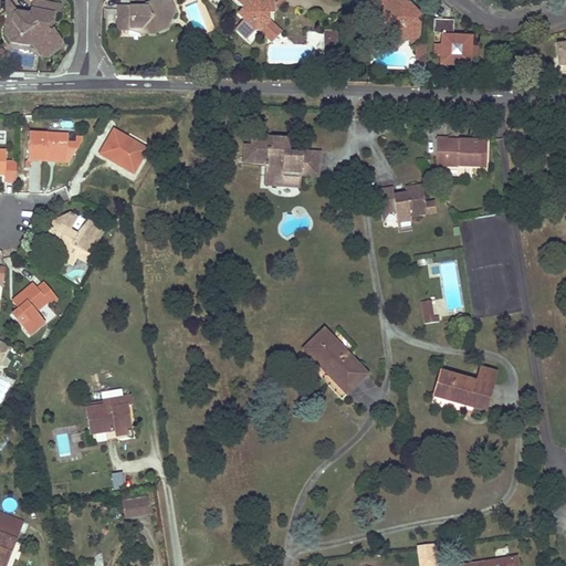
[(175,12),(173,7),(171,2),(167,1),(160,3),(158,0),(156,0),(149,3),(149,7),(142,10),(133,10),(133,7),(129,7),(118,7),(118,9),(118,28),(142,29),(142,31),(153,31),(166,25),(163,17),(175,12)]
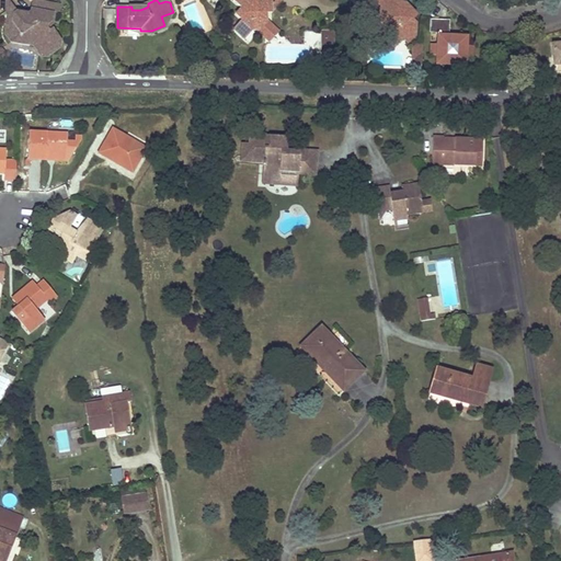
[(260,31),(259,32),(268,32),(270,23),(267,23),(267,13),(266,6),(272,6),(271,0),(232,0),(241,9),(237,14),(243,20),(235,30),(236,30),(243,37),(245,39),(254,31),(260,31)]
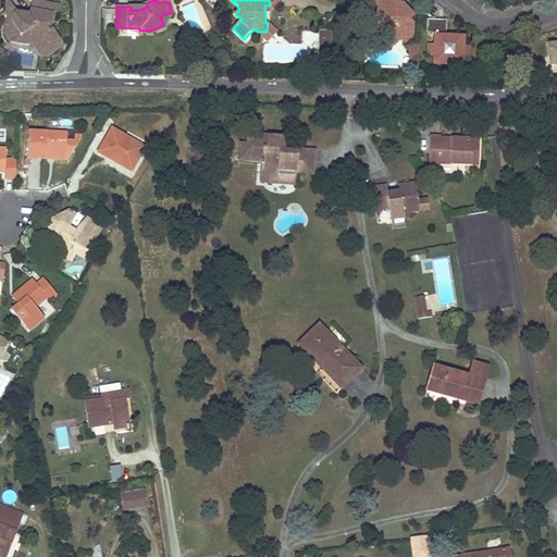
[(270,14),(281,0),(269,0),(270,5),(264,5),(265,13),(270,14)]
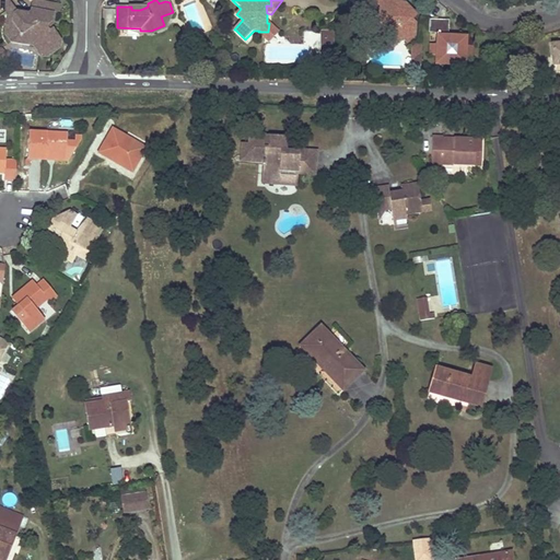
[(383,18),(382,21),(382,24),(387,31),(384,33),(395,44),(404,36),(407,34),(410,37),(413,34),(415,22),(410,18),(413,14),(404,3),(400,7),(394,0),(363,0),(361,3),(366,10),(375,10),(383,18)]
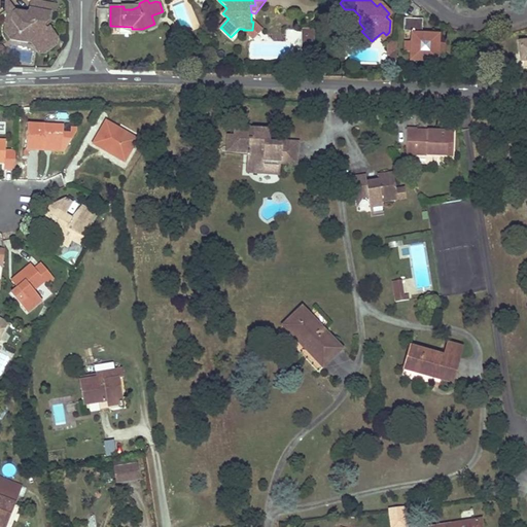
[(48,20),(48,16),(49,13),(54,10),(56,5),(31,1),(29,12),(26,13),(14,11),(7,16),(8,18),(11,22),(6,26),(4,32),(10,39),(27,42),(30,40),(38,53),(43,54),(56,44),(57,38),(49,28),(46,30),(43,25),(44,22),(48,20)]
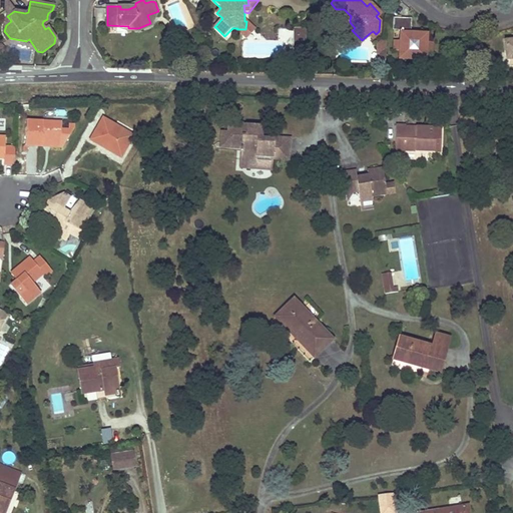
[(5,12),(7,16),(14,11),(8,1),(5,12)]
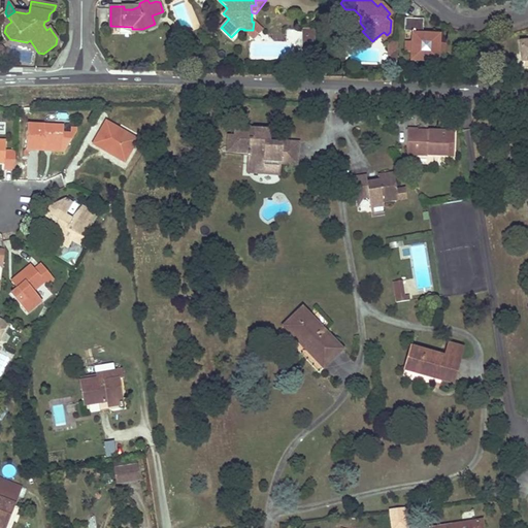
[(132,27),(110,26),(109,29),(122,29),(132,31),(143,31),(156,27),(163,11),(152,15),(155,24),(142,29),(132,29),(132,27)]
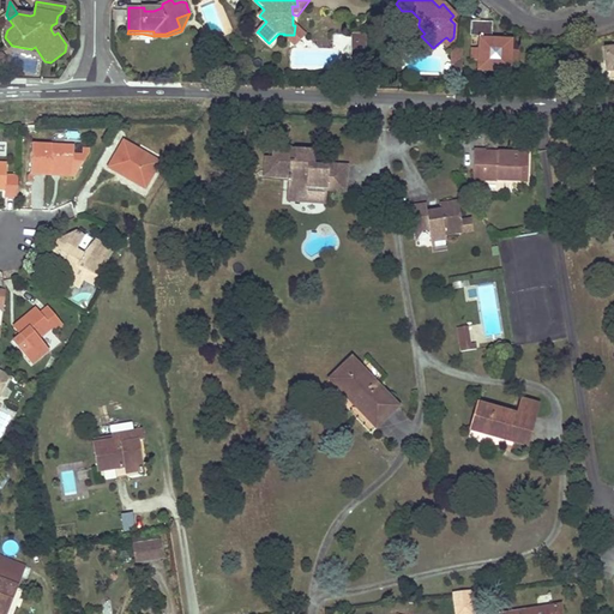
[(420,19),(411,26),(421,36),(425,34),(419,26),(419,23),(420,19)]
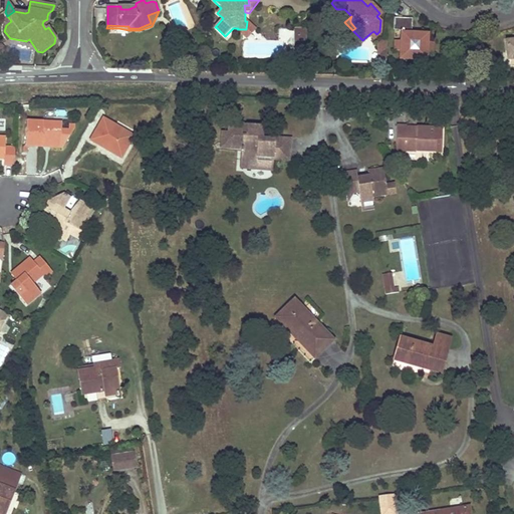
[(395,51),(397,51),(402,51),(402,59),(410,60),(410,57),(420,57),(420,52),(428,52),(432,52),(433,42),(428,42),(428,34),(424,34),(420,34),(410,33),(411,29),(411,20),(396,19),(396,28),(403,29),(403,41),(395,41),(395,51)]
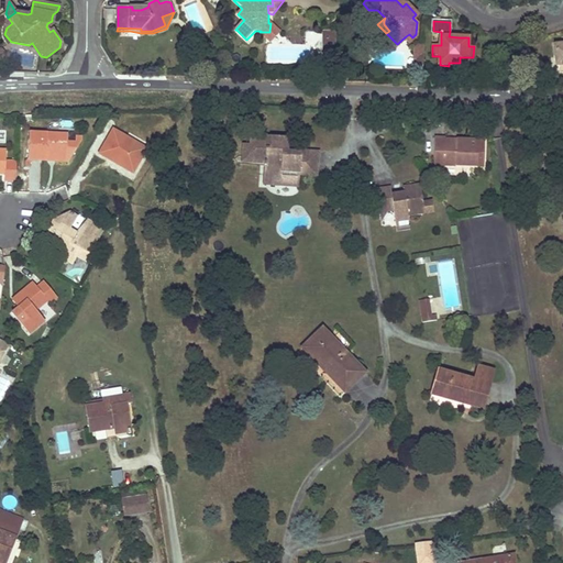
[(280,32),(271,23),(269,32),(260,32),(271,42),(280,32)]
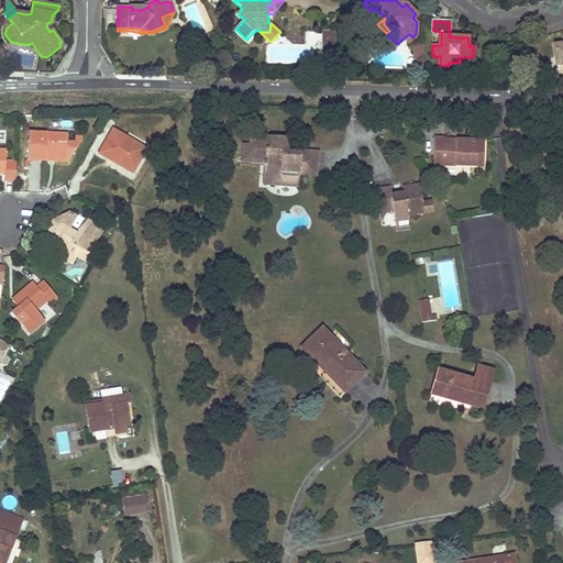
[(322,31),(322,33),(330,39),(331,39),(331,43),(328,43),(328,58),(337,58),(337,32),(322,31)]
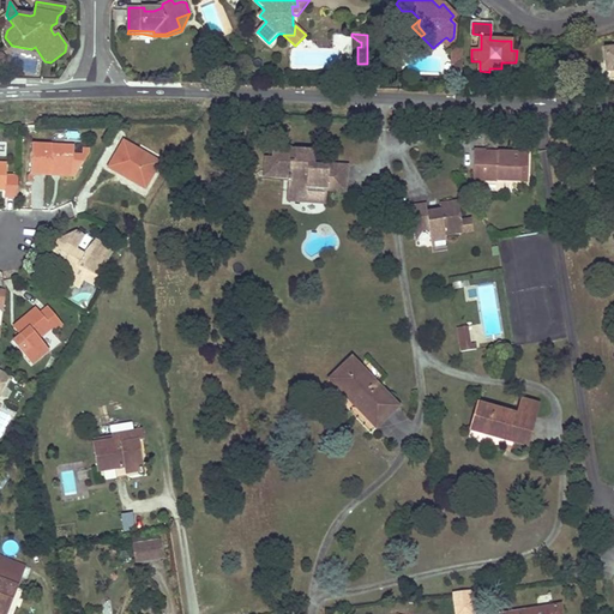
[(360,42),(351,36),(350,64),(357,64),(357,47),(361,47),(361,42),(360,42)]
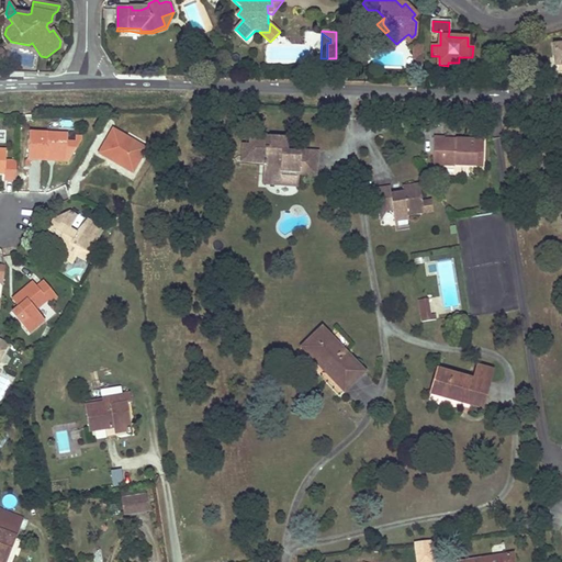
[(414,67),(423,68),(424,52),(414,52),(414,67)]
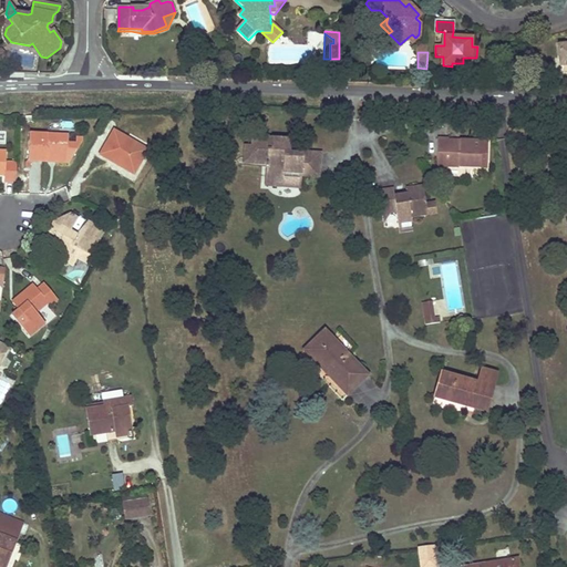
[(463,63),(452,63),(452,66),(471,66),(472,58),(463,58),(463,63)]
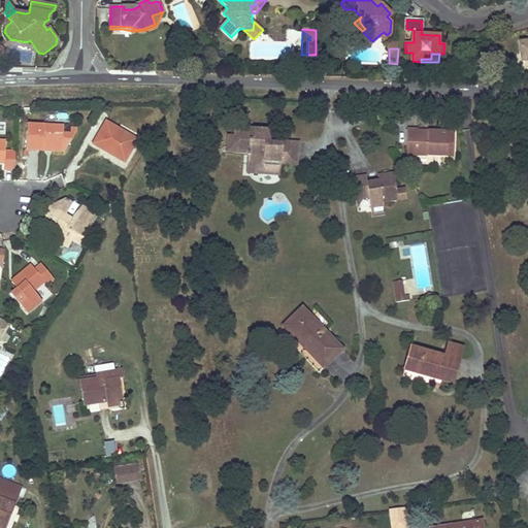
[(114,136),(119,129),(105,121),(101,129),(114,136)]
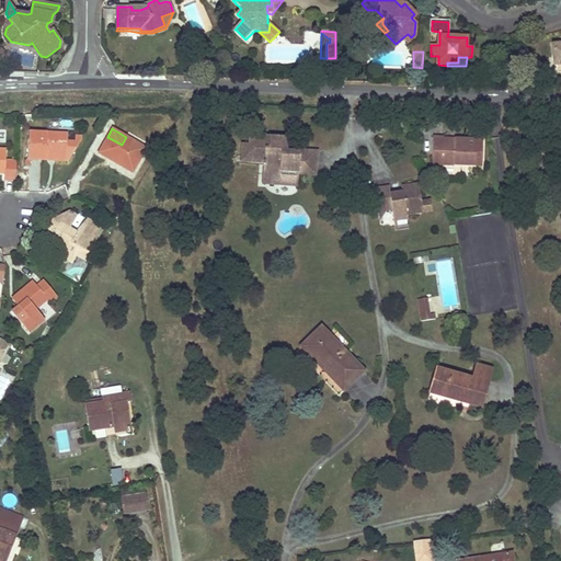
[(38,133),(29,133),(27,159),(44,159),(44,153),(71,156),(80,142),(80,137),(73,137),(73,135),(66,134),(55,134),(38,133)]
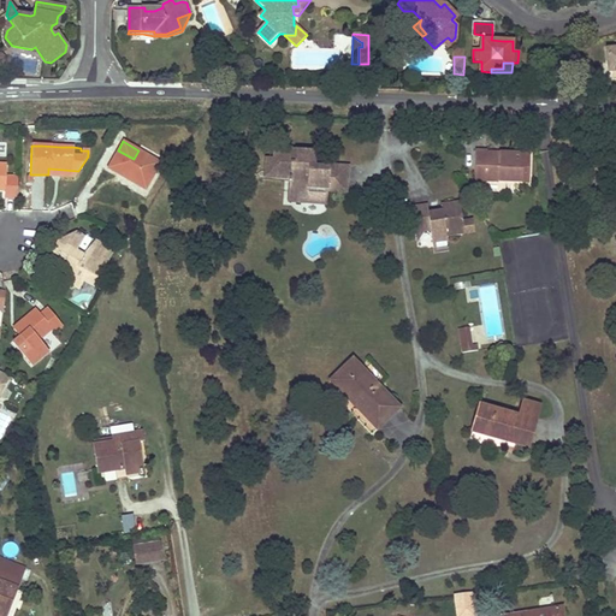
[(485,147),(474,146),(473,169),(484,170),(484,178),(526,181),(527,152),(486,149),(485,147)]
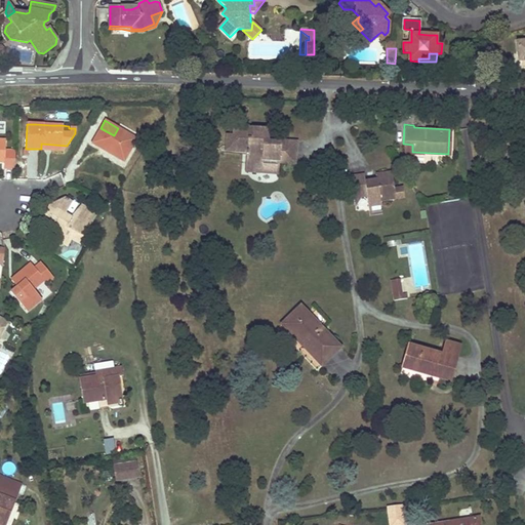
[(124,159),(129,150),(135,140),(124,134),(125,132),(118,128),(114,135),(101,128),(92,144),(107,152),(108,150),(124,159)]
